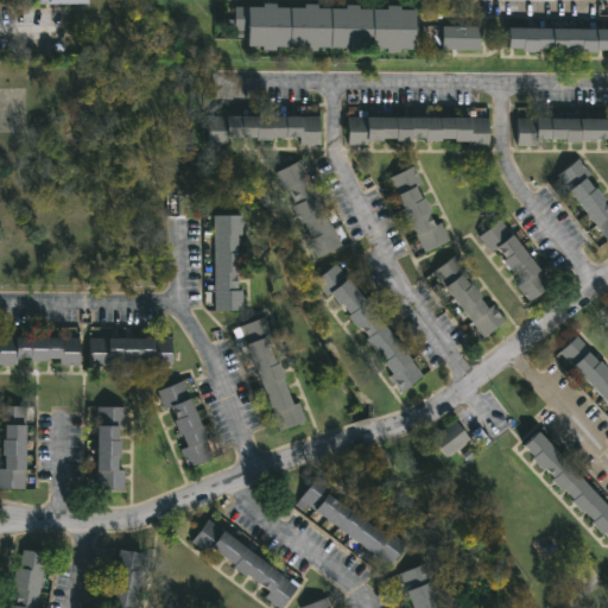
[(318,7),(347,8),(347,4),(360,5),(360,8),(387,8),(388,5),(400,6),(400,10),(416,10),(415,49),(400,49),(400,52),(387,52),(387,49),(362,49),(362,52),(346,52),(346,48),(316,46),(315,51),(303,51),(303,48),(277,46),(276,50),(264,50),(264,45),(248,45),(248,31),(245,31),(245,38),(236,38),(236,31),(235,31),(235,6),(263,7),(263,2),(277,4),(277,6),(304,7),(304,4),(318,4),(318,7)]
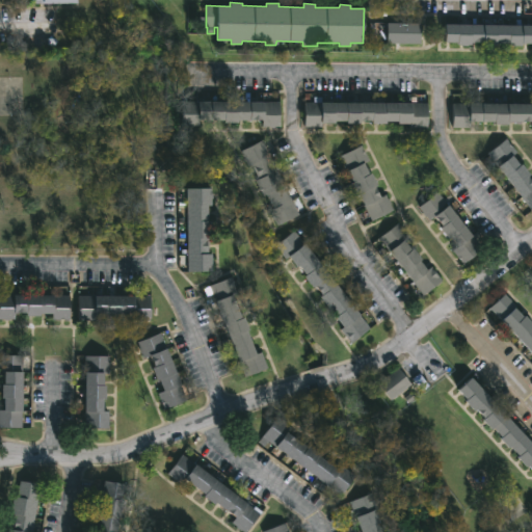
[(396,42),(388,42),(388,22),(420,23),(420,43),(396,42)]
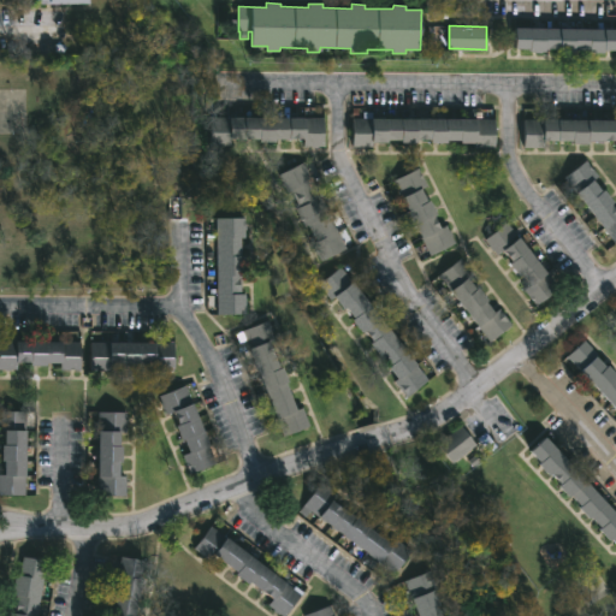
[(615,30),(615,52),(606,52),(605,53),(576,51),(576,54),(560,54),(561,51),(546,49),(546,52),(515,51),(516,29),(615,30)]
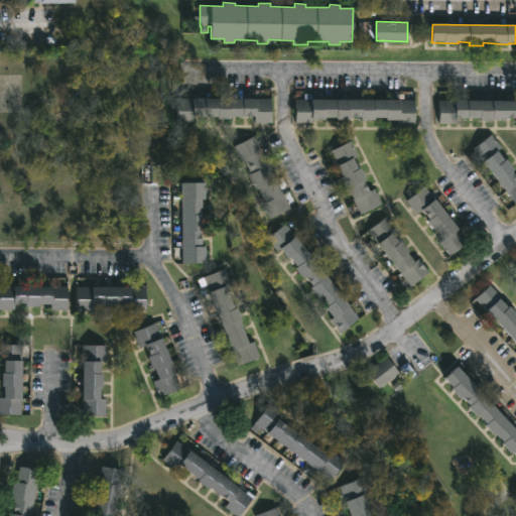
[(271,99),(271,122),(254,122),(254,117),(229,117),(229,120),(216,120),(216,116),(191,116),(191,121),(176,121),(176,99),(271,99)]
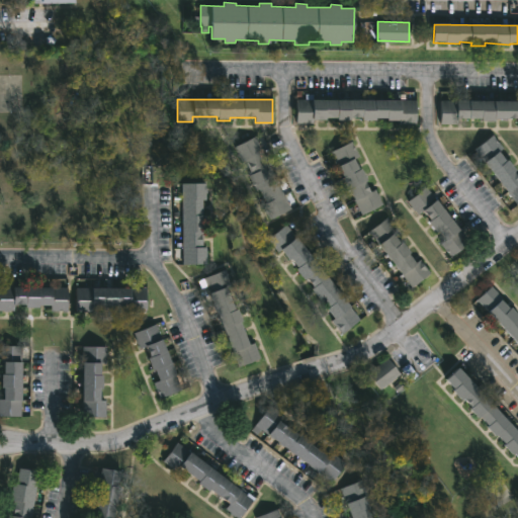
[(418,101),(418,124),(402,124),(402,121),(386,121),(386,119),(361,120),(361,118),(352,118),(352,121),(337,120),(337,118),(325,118),(325,121),(315,121),(315,123),(297,123),(297,100),(418,101)]
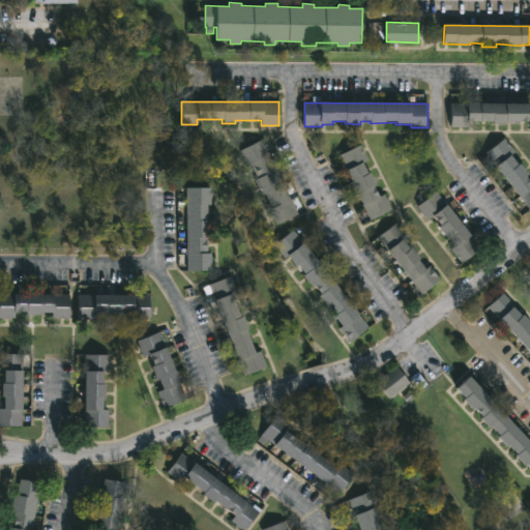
[(529,104),(529,121),(506,121),(506,124),(492,124),(492,121),(468,121),(468,127),(451,126),(451,104),(529,104)]
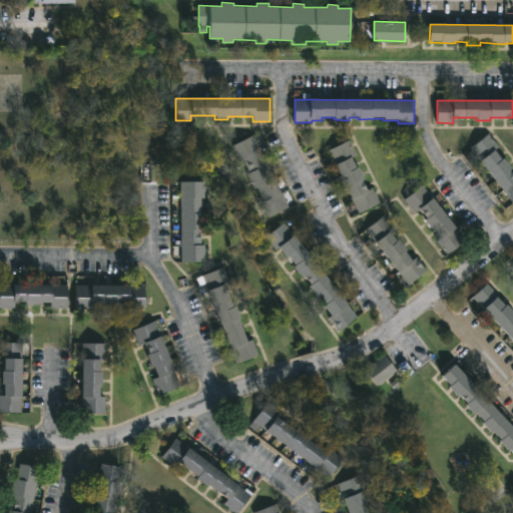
[(502,159),(503,160),(505,159),(512,169),(511,171),(512,173),(512,203),(471,148),(490,133),(499,146),(495,149),(502,159)]
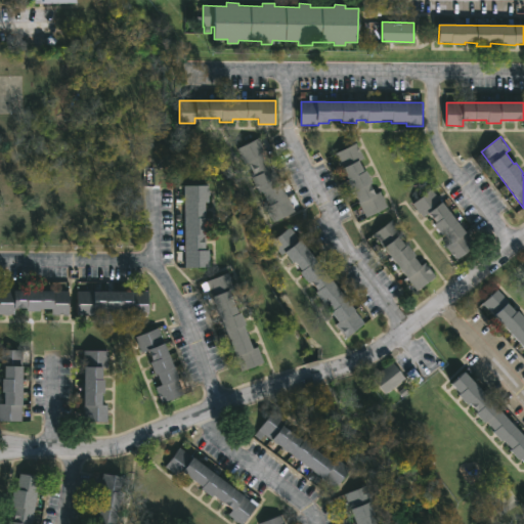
[(266,151),(295,211),(272,222),(265,207),(266,206),(260,191),(257,192),(250,178),(254,177),(247,161),(243,163),(236,148),(260,137),(266,151)]
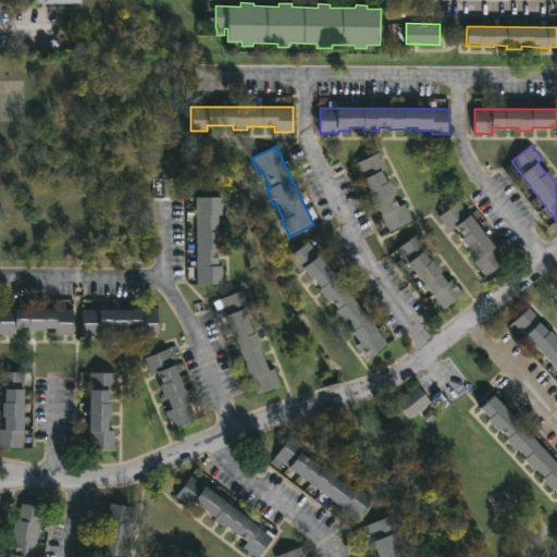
[(388,182),(391,182),(397,195),(394,196),(399,207),(405,205),(412,222),(390,233),(376,203),(367,207),(361,196),(370,192),(357,163),(379,152),(387,170),(383,172),(388,182)]
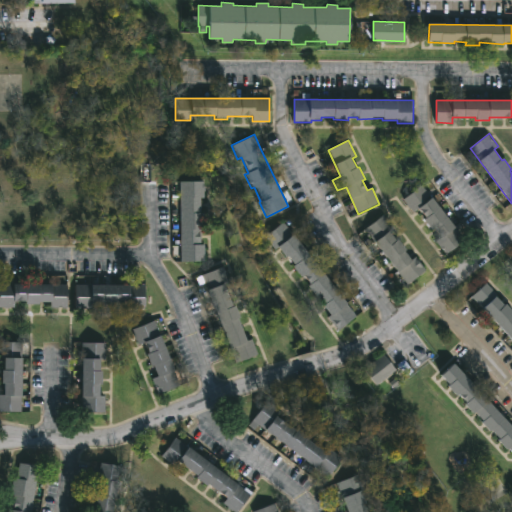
[(199,198),(199,200),(203,200),(203,203),(199,203),(199,206),(203,206),(203,209),(200,209),(200,212),(205,212),(205,230),(200,230),(200,246),(204,246),(204,261),(181,261),(180,182),(203,182),(204,198),(199,198)]
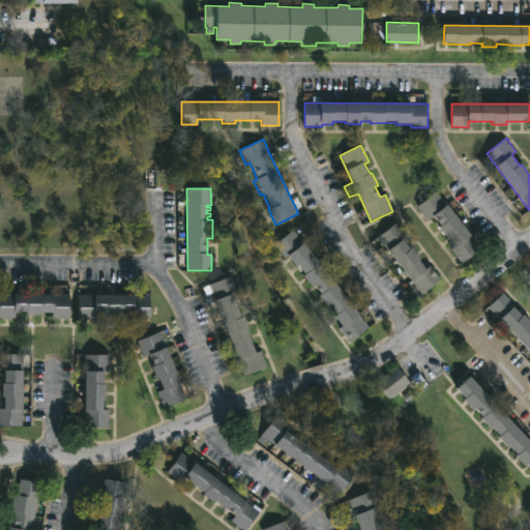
[(452,211),(471,235),(478,230),(484,239),(478,244),(481,248),(463,264),(452,251),(457,247),(450,238),(447,240),(439,229),(442,226),(435,216),(430,221),(419,207),(438,193),(452,211)]
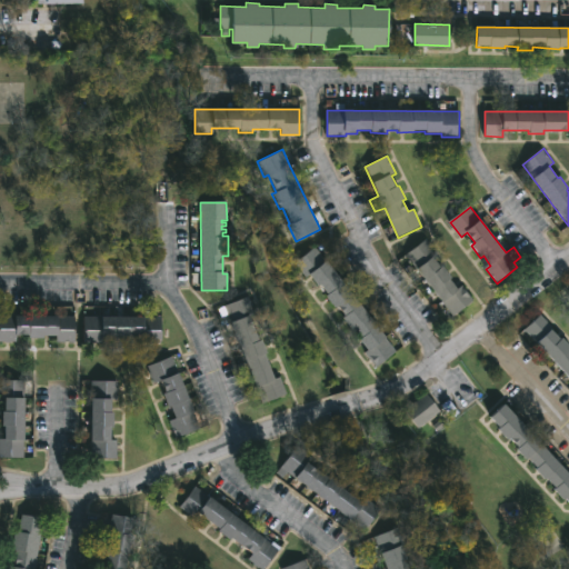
[(440,266),(441,268),(443,267),(452,278),(451,280),(459,289),(463,286),(473,300),(453,316),(407,253),(427,239),(437,253),(433,257),(440,266)]
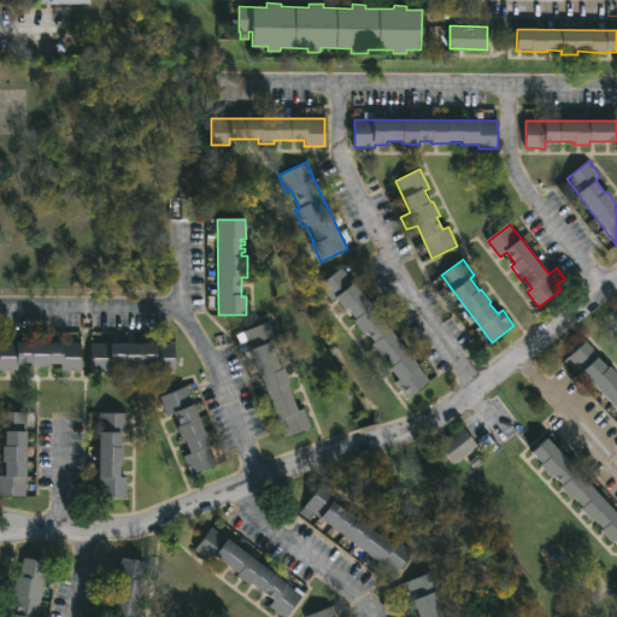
[(341,268),(430,383),(410,399),(387,369),(389,368),(372,346),(376,344),(369,335),(365,338),(363,333),(360,335),(351,322),(354,317),(348,310),(345,312),(322,282),(341,268)]
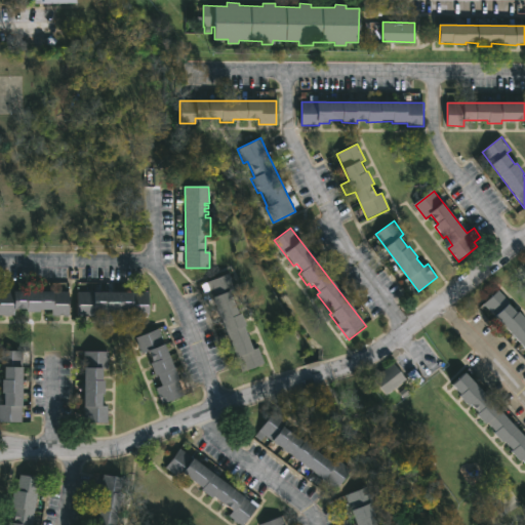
[(236,290),(230,293),(240,315),(242,315),(246,327),(245,327),(253,350),(258,348),(266,365),(242,374),(210,291),(206,293),(203,284),(229,274),(236,290)]
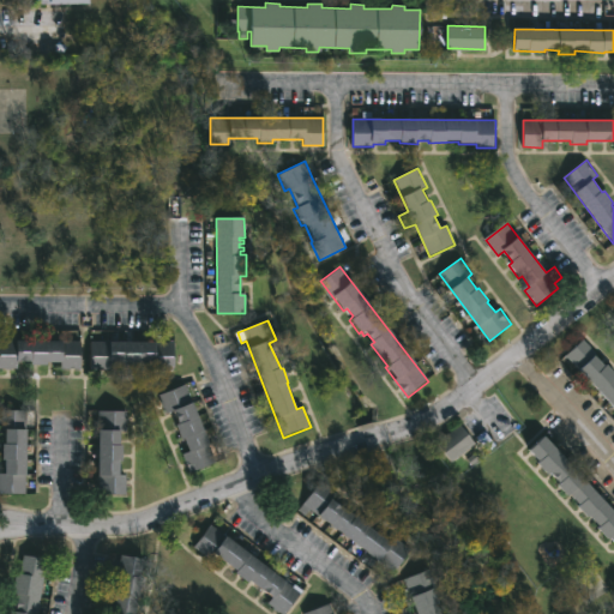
[(0,339),(62,339),(62,341),(80,341),(80,369),(60,369),(60,360),(48,360),(48,365),(31,365),(31,360),(17,360),(17,368),(0,367),(0,339)]
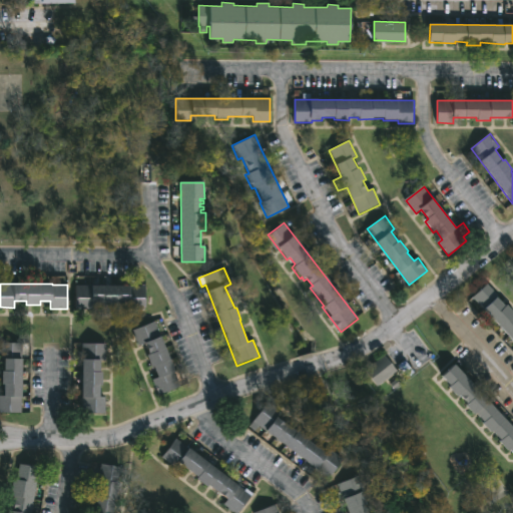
[(145,285),(145,308),(132,308),(132,302),(118,302),(118,304),(103,304),(103,302),(92,301),(92,308),(75,308),(76,284),(145,285)]
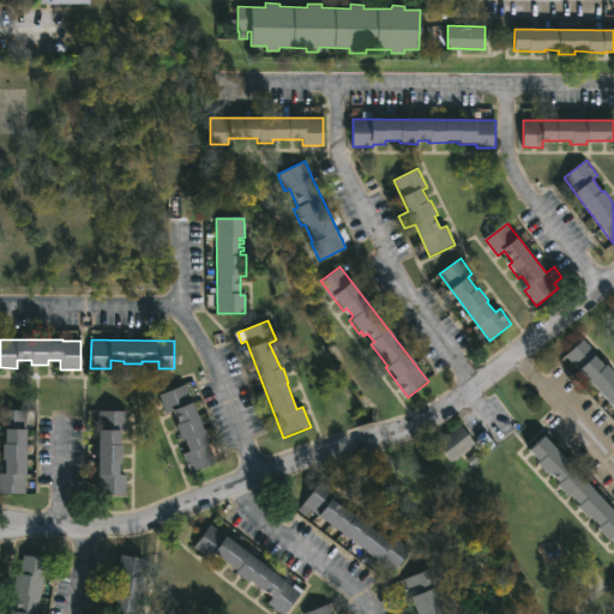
[(601,362),(606,368),(608,366),(613,372),(613,407),(567,355),(583,341),(599,355),(596,357),(601,362)]
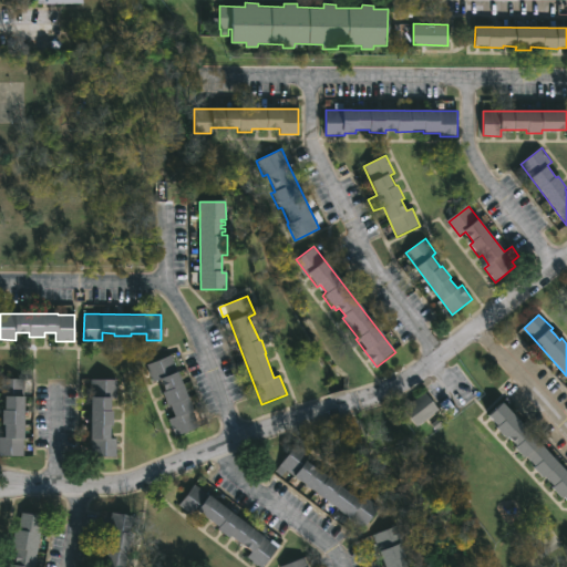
[(177,377),(197,426),(173,435),(166,419),(173,416),(168,403),(165,404),(160,391),(163,390),(158,378),(151,381),(144,364),(168,354),(177,377)]
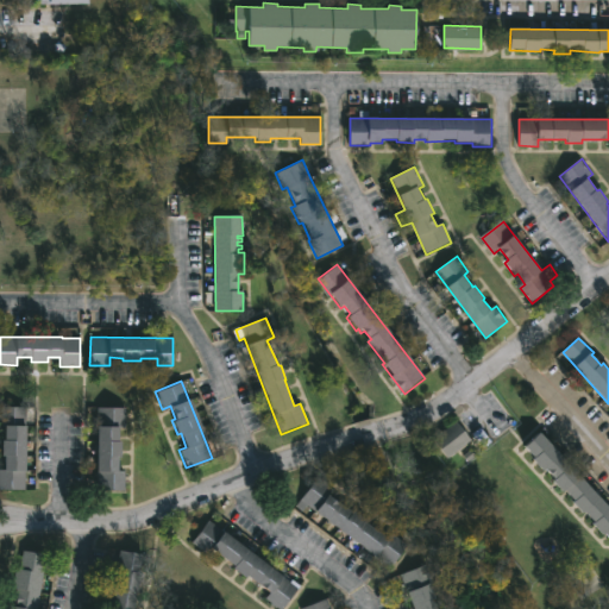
[(25,407),(24,489),(0,489),(0,470),(2,470),(2,454),(0,454),(0,440),(4,440),(4,427),(1,427),(1,407),(25,407)]
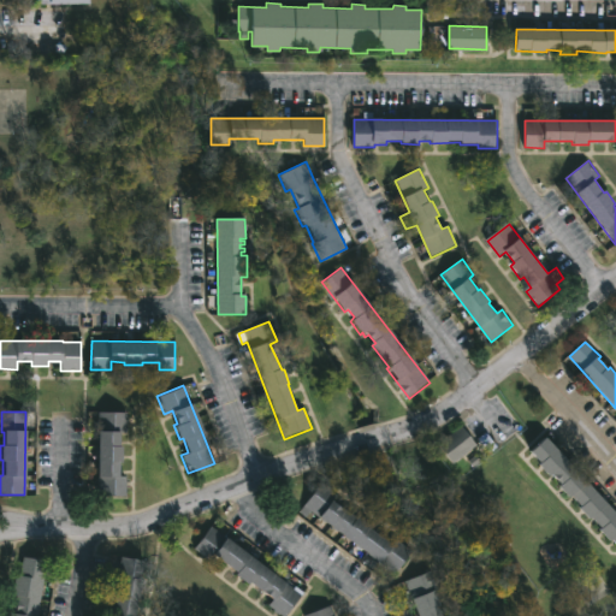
[(117,446),(120,446),(120,463),(117,463),(117,475),(126,475),(125,496),(95,496),(98,413),(126,413),(125,432),(117,432),(117,446)]
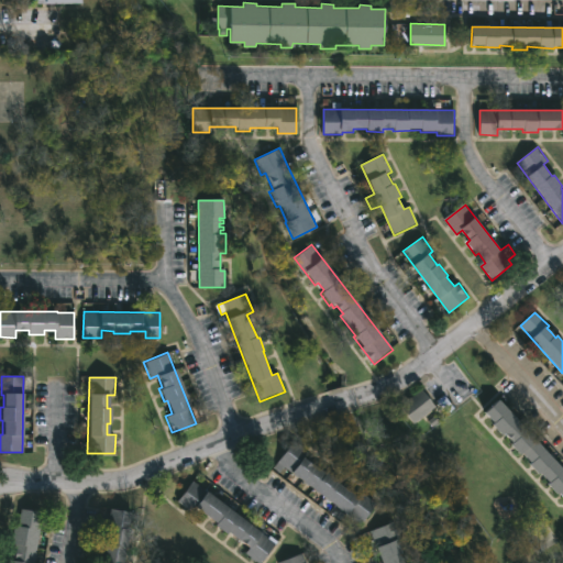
[(423,416),(414,423),(400,405),(423,388),(437,407),(423,416)]
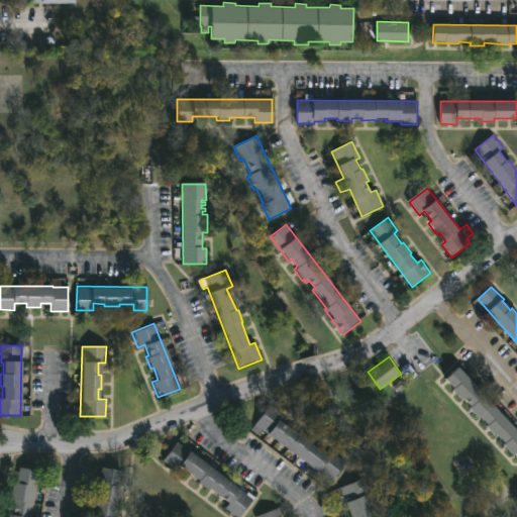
[(485,394),(516,427),(516,452),(514,450),(513,451),(496,432),(495,433),(487,425),(489,423),(482,416),(480,418),(463,398),(462,399),(453,390),(454,388),(445,378),(459,365),(485,394)]
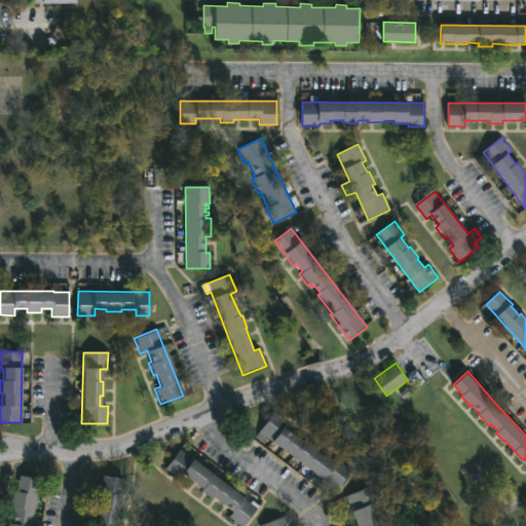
[(294,435),(302,442),(304,440),(314,448),(312,450),(332,464),(335,460),(349,471),(335,490),(263,437),(259,441),(254,437),(272,412),(286,422),(283,426),(294,435)]
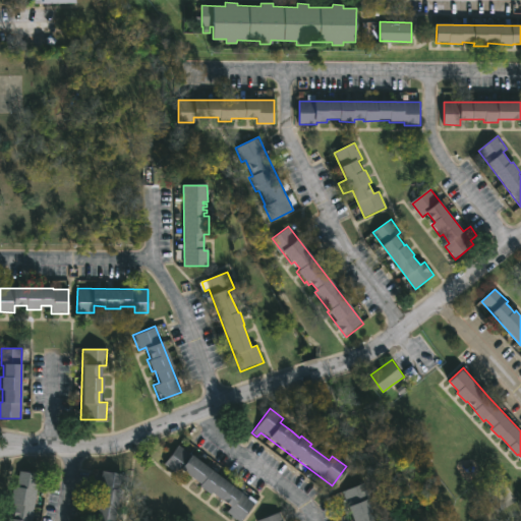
[(177,446),(247,499),(249,497),(255,502),(240,520),(236,520),(226,513),(229,508),(209,491),(207,494),(195,485),(197,483),(179,470),(176,474),(163,464),(177,446)]
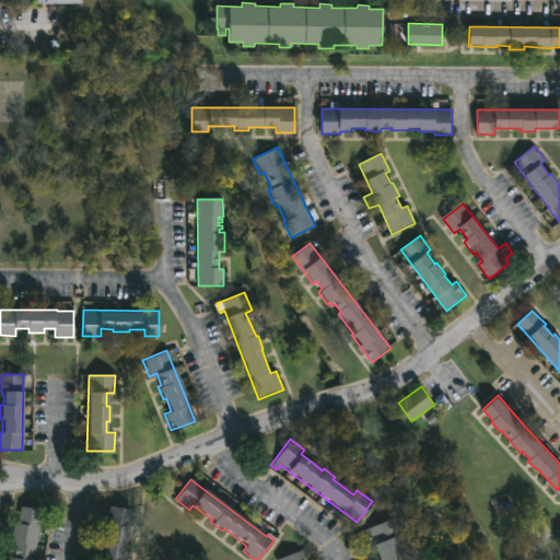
[(46,511),(35,559),(9,559),(10,556),(13,557),(16,540),(14,540),(19,522),(21,522),(24,506),(46,511)]
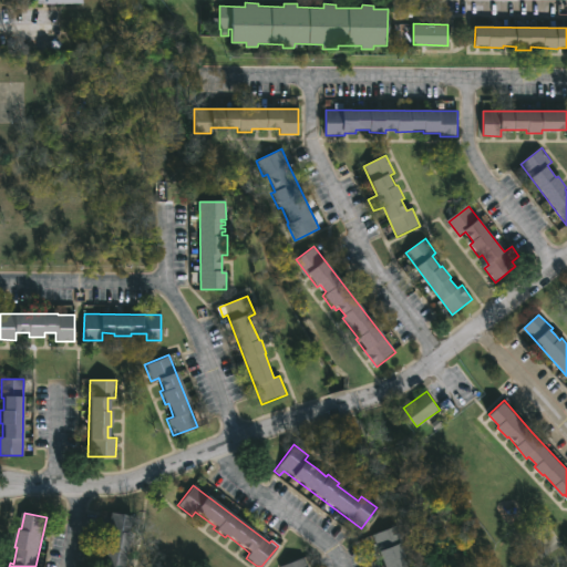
[(133,536),(131,549),(126,549),(124,566),(100,566),(110,513),(132,516),(129,535),(133,536)]
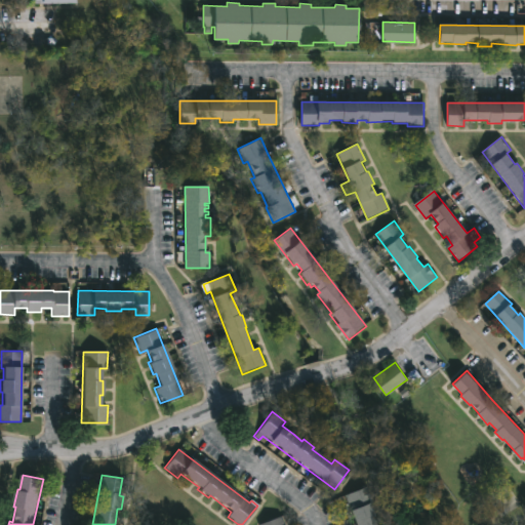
[(367,505),(374,524),(354,524),(342,495),(365,486),(370,501),(366,502),(367,505)]
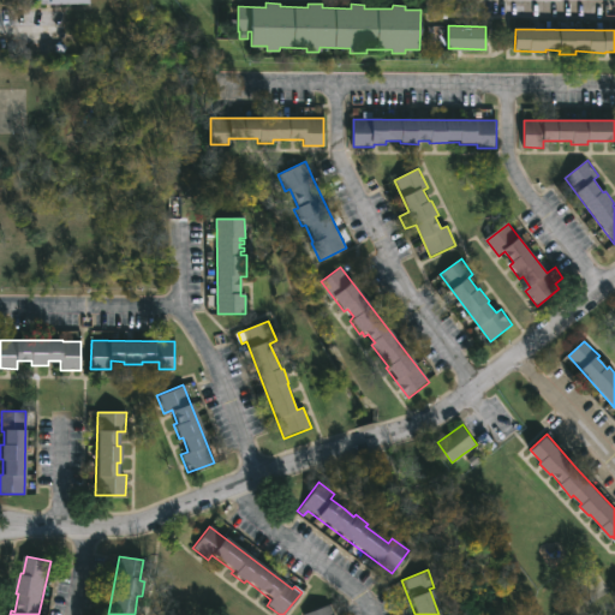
[(329,611),(330,614),(302,614),(335,601),(339,608),(329,611)]
